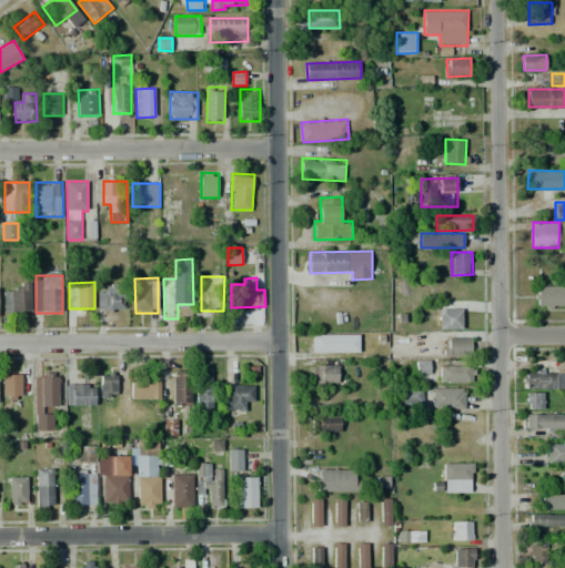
[(99,284),(124,283),(125,310),(99,310),(99,284)]
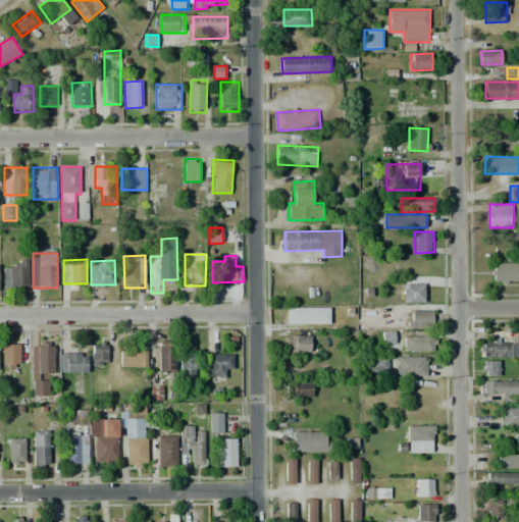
[(12,261),(30,261),(31,288),(5,289),(4,268),(13,267),(12,261)]
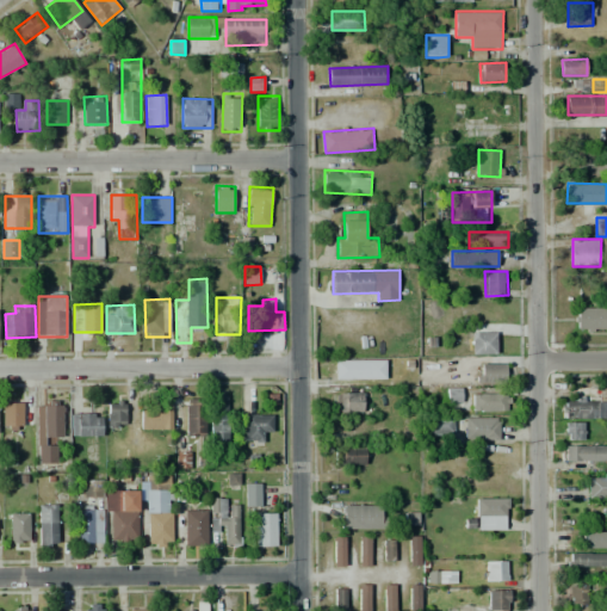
[(606,332),(576,331),(577,307),(606,308),(606,332)]
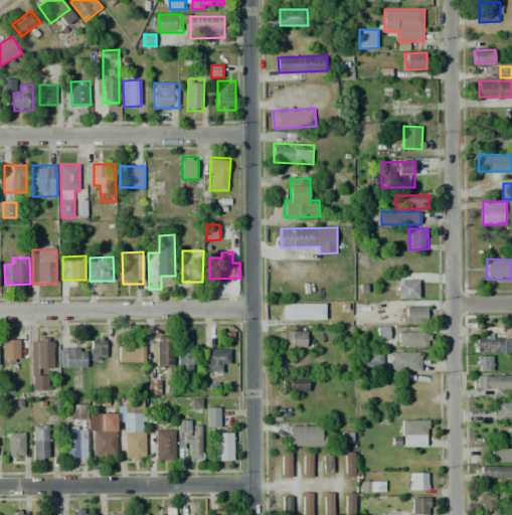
[(420,280),(420,298),(399,298),(399,280),(420,280)]
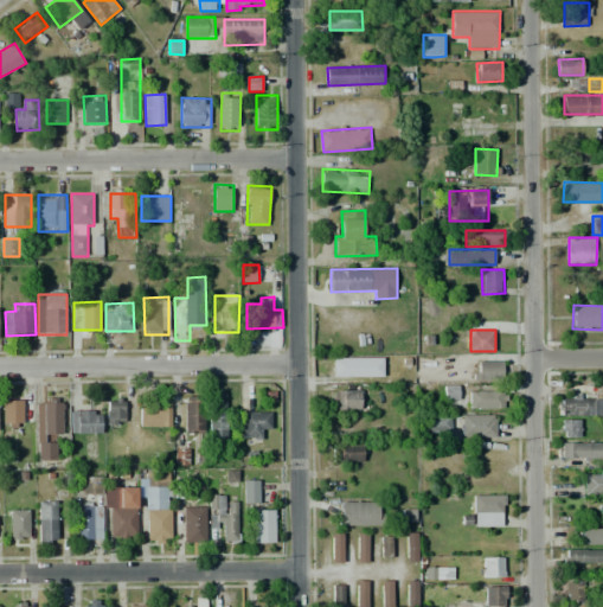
[(371,358),(371,377),(340,377),(340,358),(371,358)]
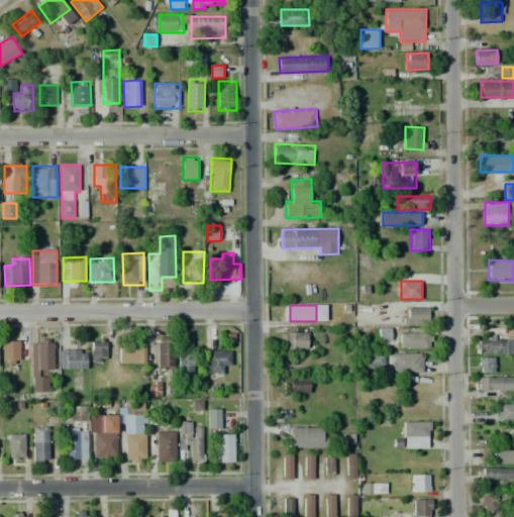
[(406,308),(429,308),(429,324),(406,324),(406,308)]
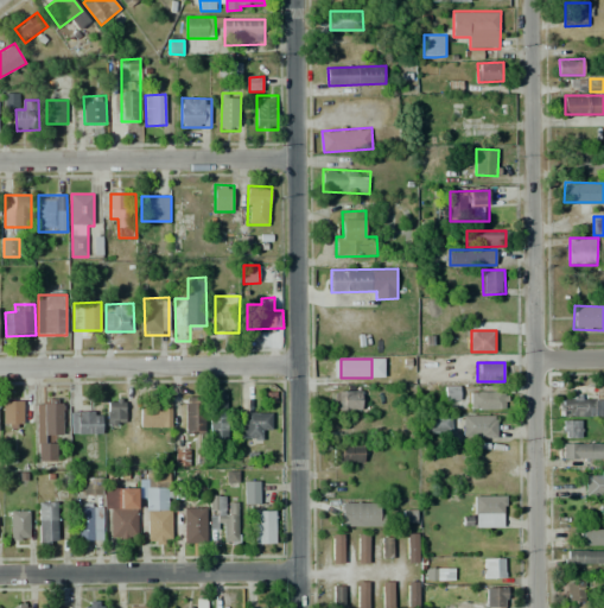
[(509,387),(509,409),(447,410),(446,390),(509,387)]
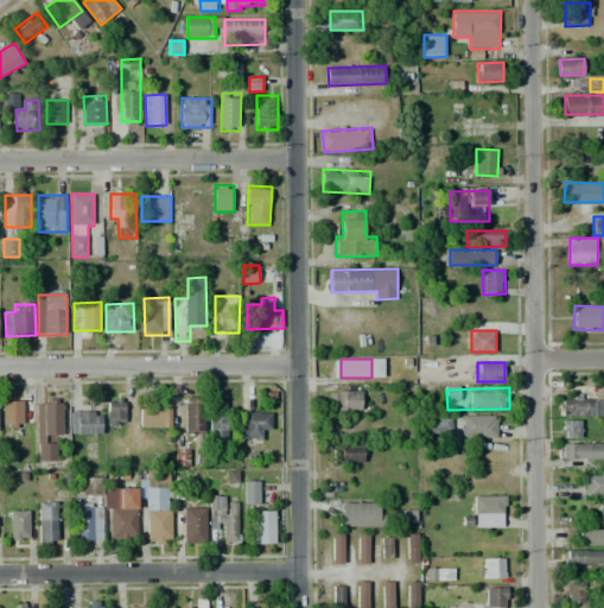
[(364,390),(364,410),(337,411),(336,391),(364,390)]
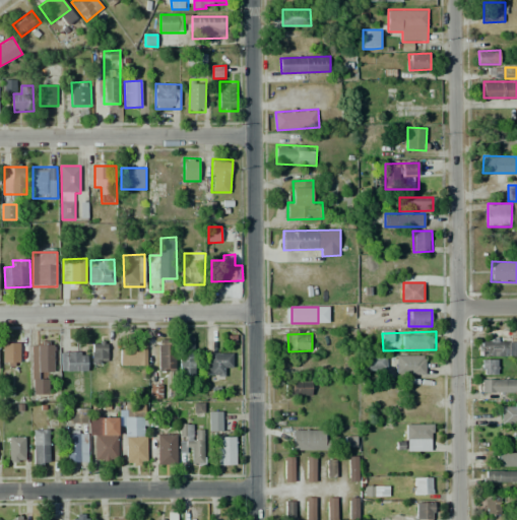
[(196,382),(183,383),(181,337),(195,336),(196,382)]
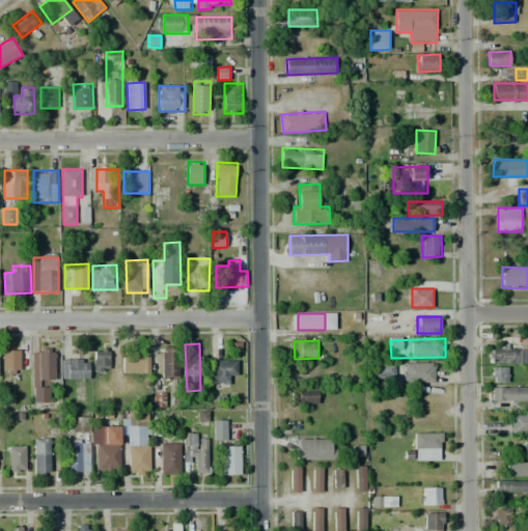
[(520,343),(520,364),(492,364),(492,344),(520,343)]
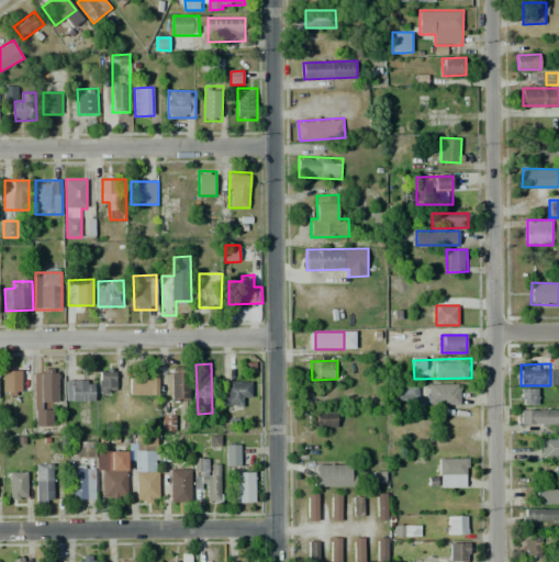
[(190,401),(172,402),(171,367),(189,367),(190,401)]
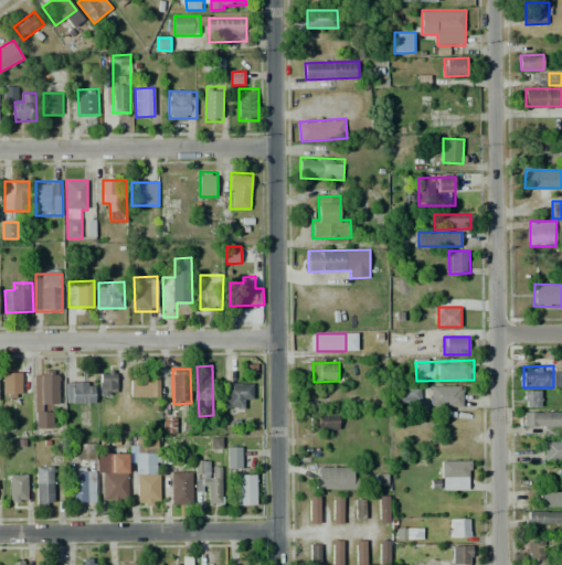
[(118,396),(101,396),(101,370),(118,370),(118,396)]
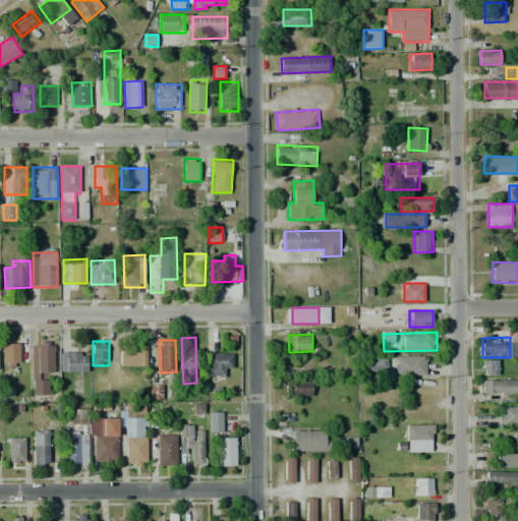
[(30,343),(31,362),(5,363),(4,344),(30,343)]
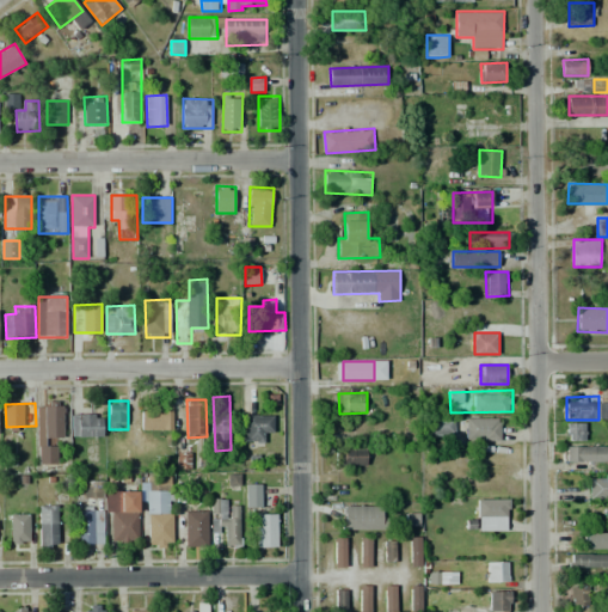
[(63,404),(65,440),(50,440),(51,464),(38,465),(36,404),(63,404)]
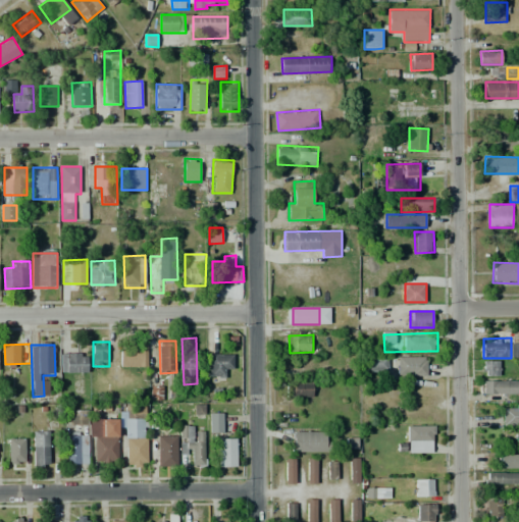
[(148,347),(149,366),(122,367),(121,349),(148,347)]
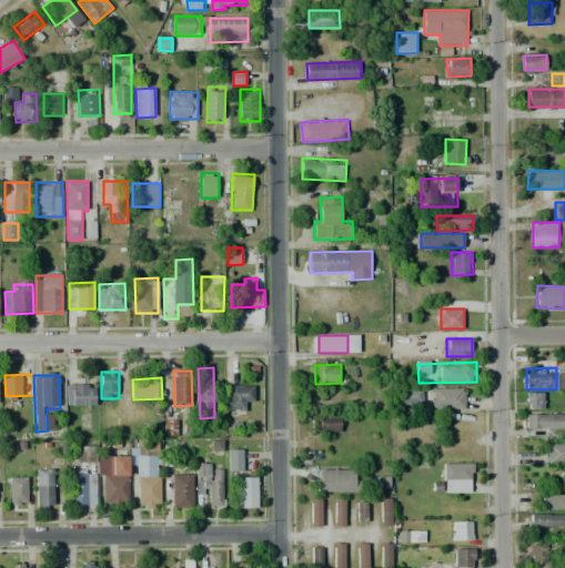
[(97,384),(97,405),(68,406),(67,385),(97,384)]
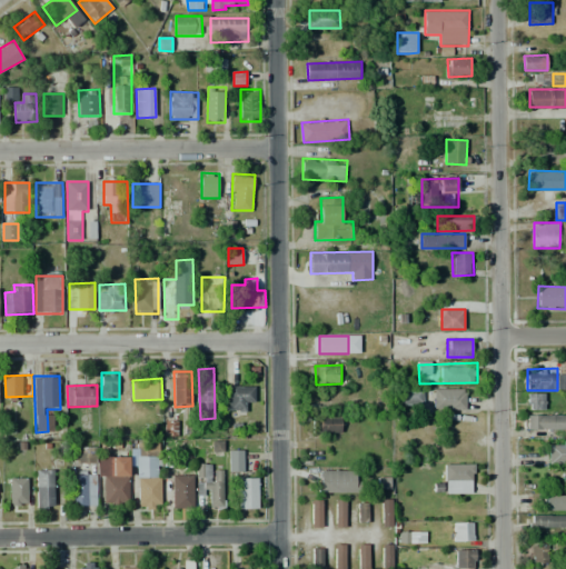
[(256,386),(256,411),(229,411),(230,385),(256,386)]
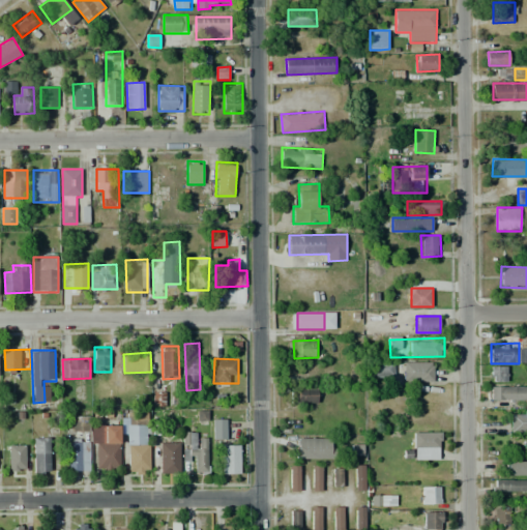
[(396,361),(396,377),(370,377),(370,362),(396,361)]
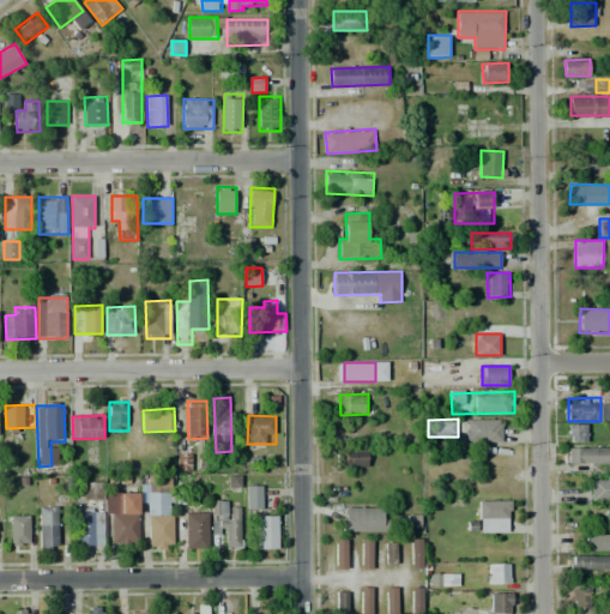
[(503,420),(503,441),(469,441),(470,420),(503,420)]
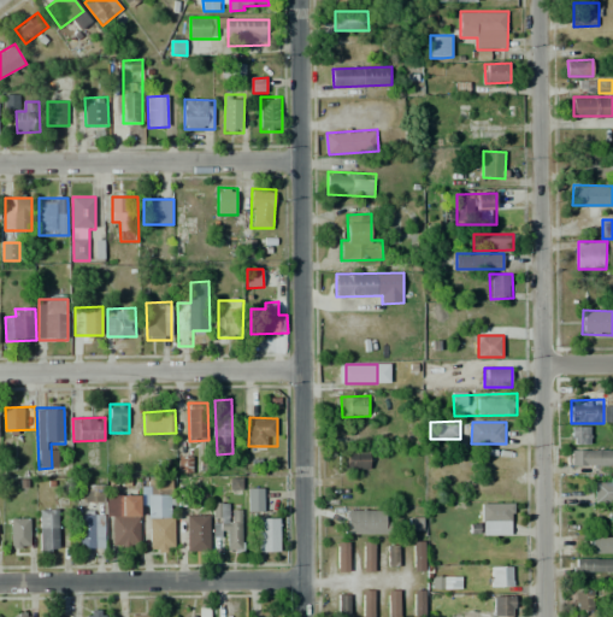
[(590,424),(591,445),(573,446),(572,425),(590,424)]
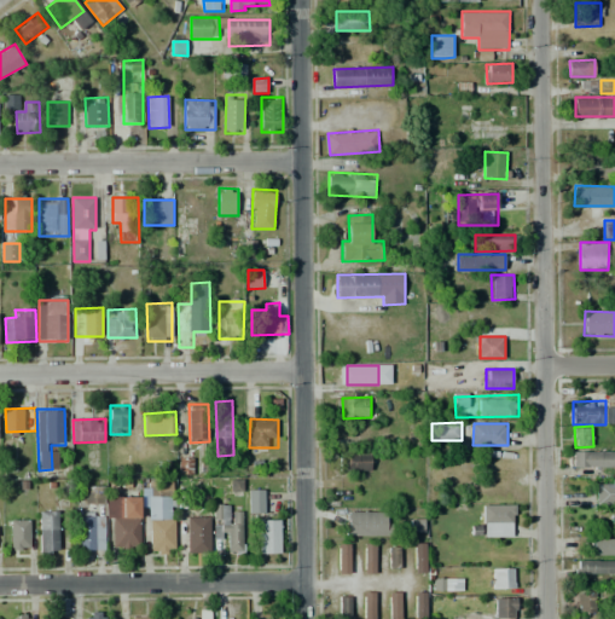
[(614,467),(570,468),(570,450),(614,450),(614,467)]
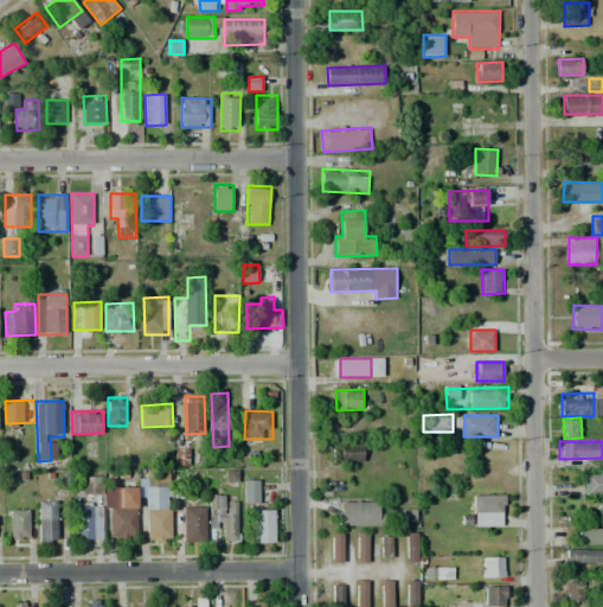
[(365,445),(364,462),(334,462),(335,445),(365,445)]
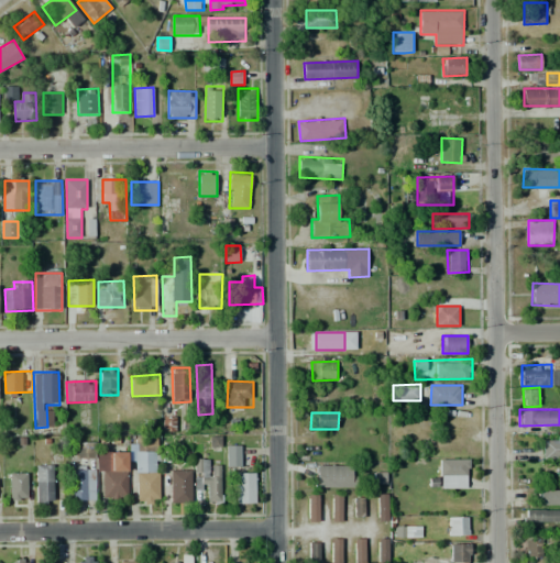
[(164,431),(176,431),(176,418),(164,418),(164,431)]
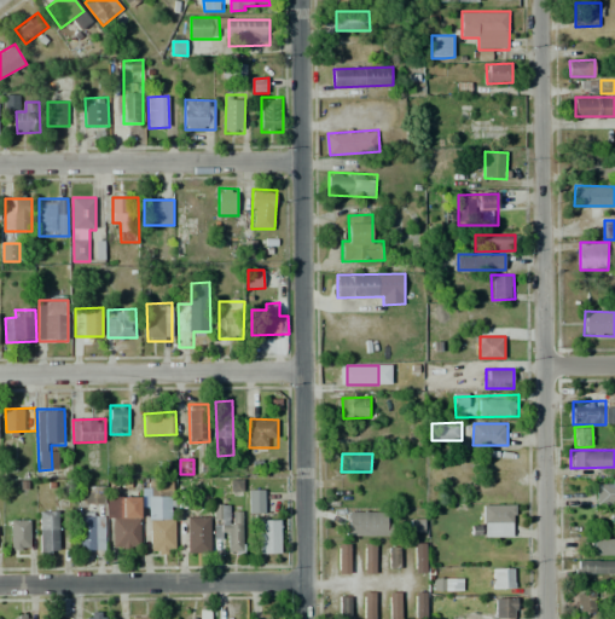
[(174,518),(151,519),(151,481),(174,481),(174,518)]
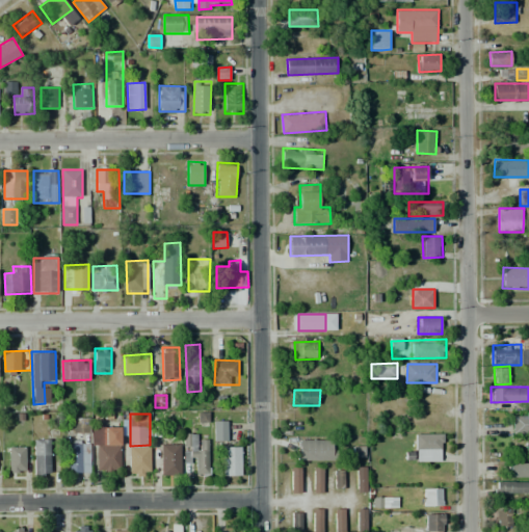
[(528,434),(514,434),(514,416),(528,416),(528,434)]
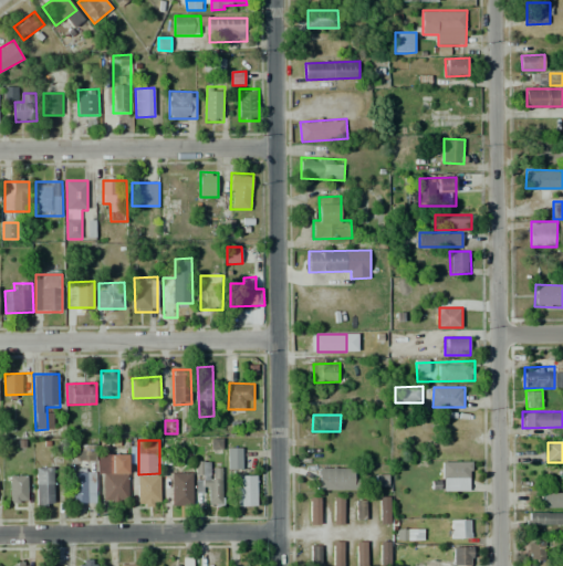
[(97,444),(98,460),(76,461),(76,444),(97,444)]
